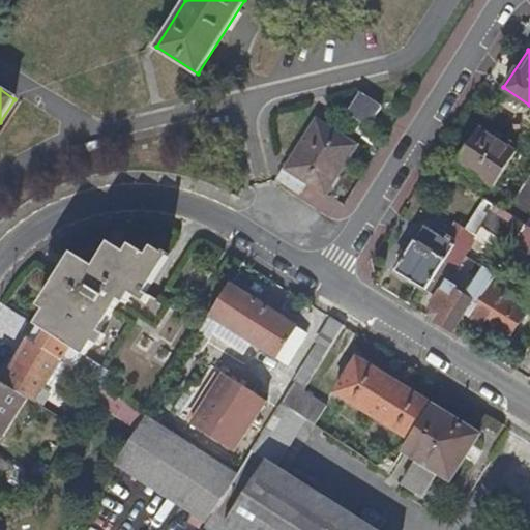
[(379,108),(358,94),(346,114),(367,127),(379,108)]
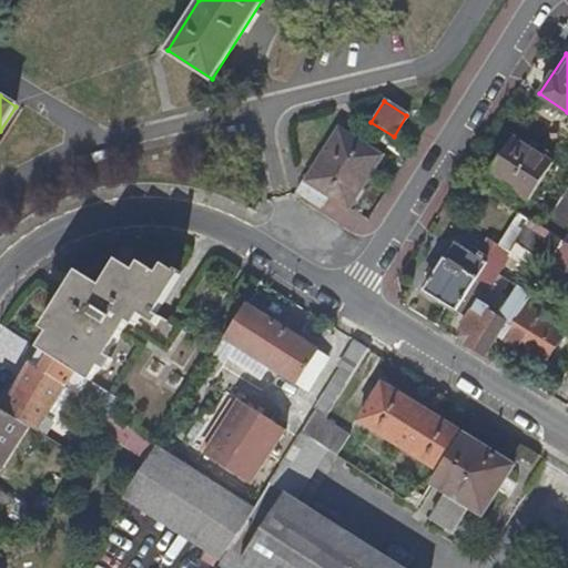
[(381,155),(338,128),(304,181),(326,195),(347,209),(381,155)]
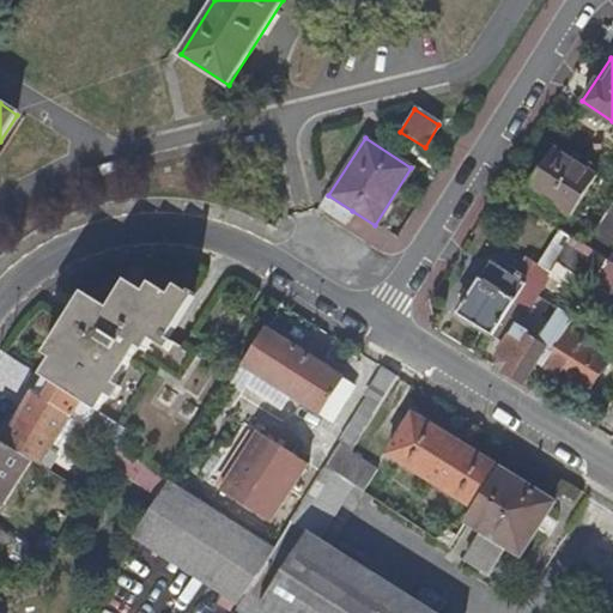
[(596,174),(553,146),(528,187),(571,213),(596,174)]
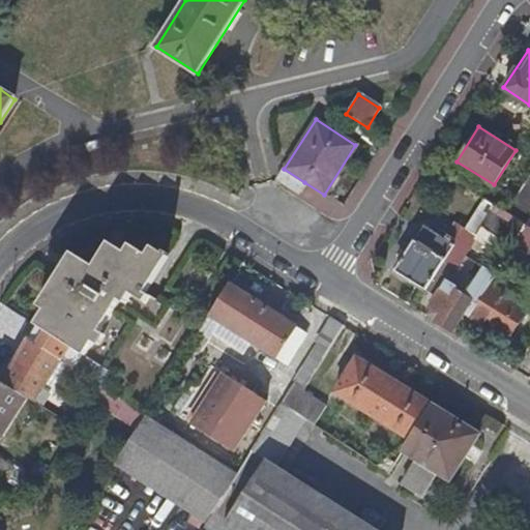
[(304,182),(284,169),(278,177),(299,192),(304,182)]
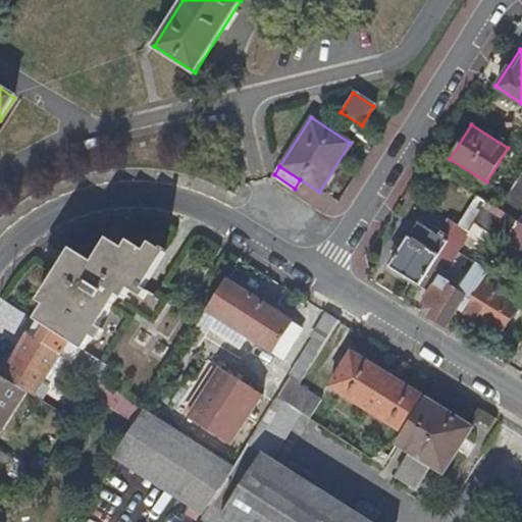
[(521,221),(521,166),(498,206),(518,219),(521,221)]
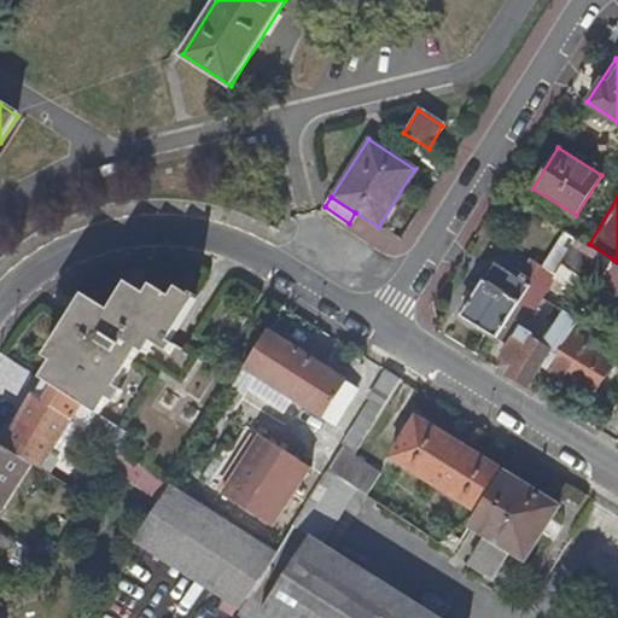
[(589,244),(563,228),(542,261),(541,263),(554,273),(557,269),(564,273),(567,268),(598,286),(613,260),(589,244)]
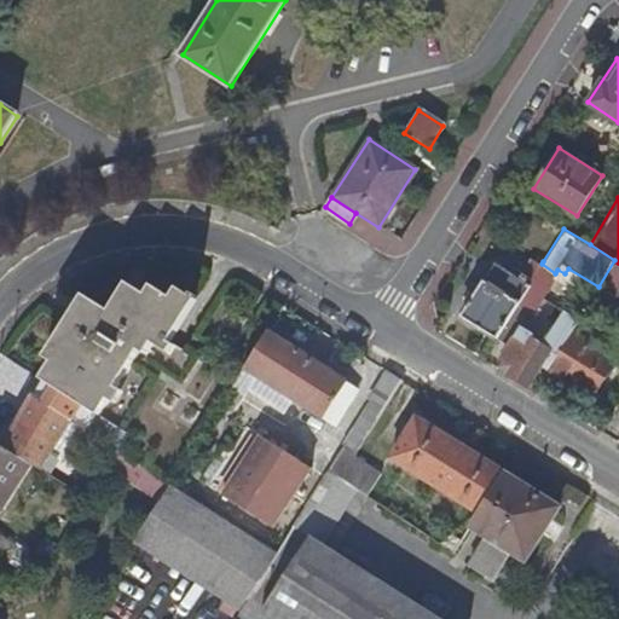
[(484,277),(461,313),(497,336),(518,302),(542,264),(543,261),(534,256),(521,277),(493,260),(482,277),(484,277)]
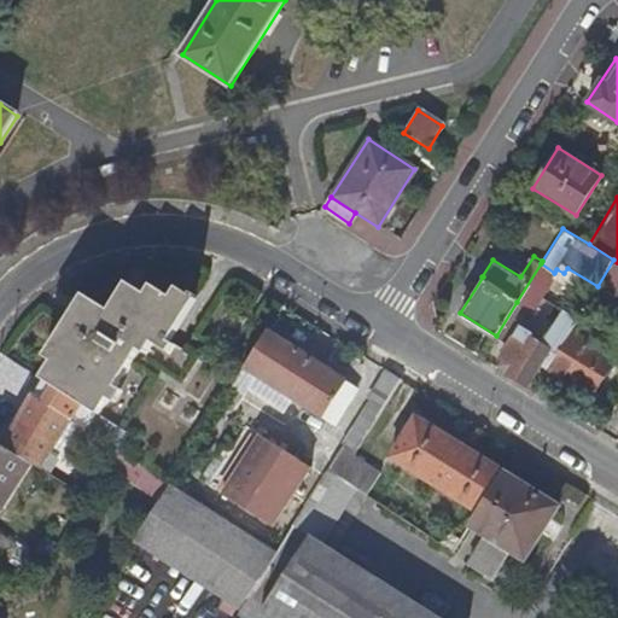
[(522,325),(554,273),(541,263),(517,302),(496,336),(509,344),(514,336),(512,334),(520,324),(522,325)]
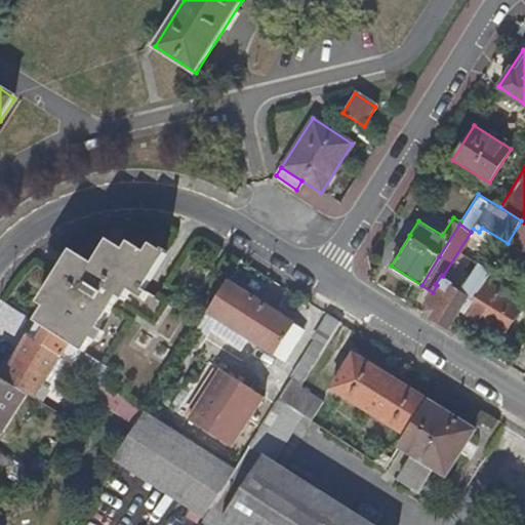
[(510,245),(524,253),(524,226),(522,225),(510,245)]
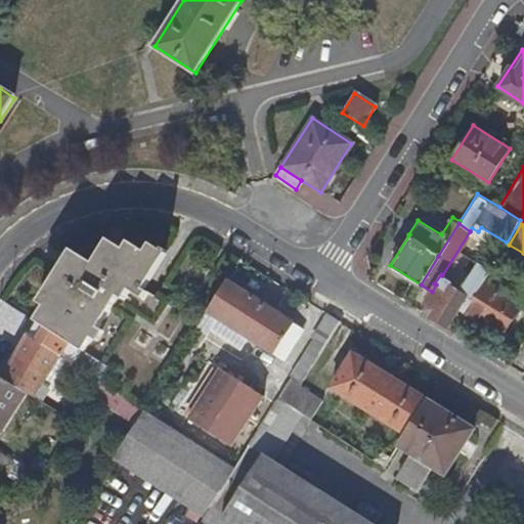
[(79,253),(36,318),(43,323),(63,337),(85,351),(121,298),(125,301),(135,286),(142,291),(138,297),(145,301),(149,294),(146,291),(171,254),(167,251),(165,253),(155,246),(148,254),(133,244),(127,252),(117,246),(101,268),(79,253)]
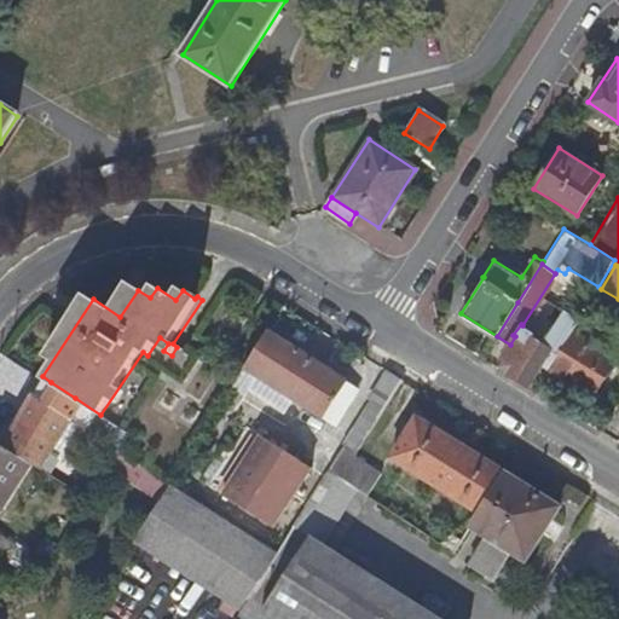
[(573,328),(586,306),(573,298),(543,343),(531,336),(527,341),(520,337),(527,328),(522,325),(521,324),(513,335),(515,336),(510,345),(502,357),(513,364),(508,372),(528,385),(539,366),(547,370),(548,369),(573,328)]
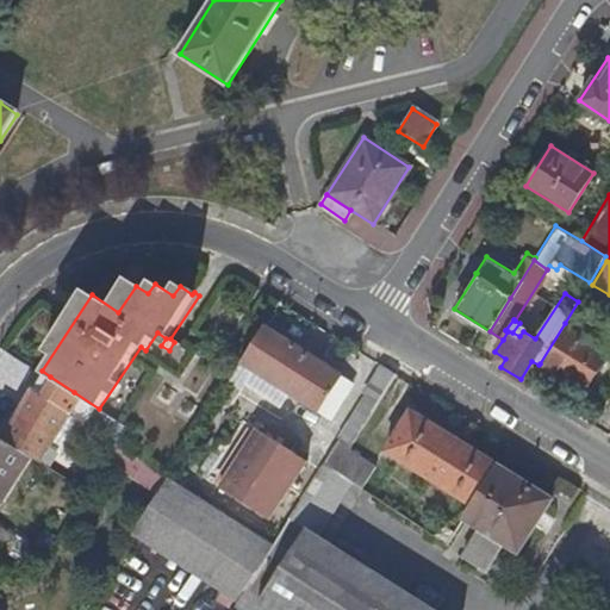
[(609,350),(565,323),(540,363),(584,391),(609,350)]
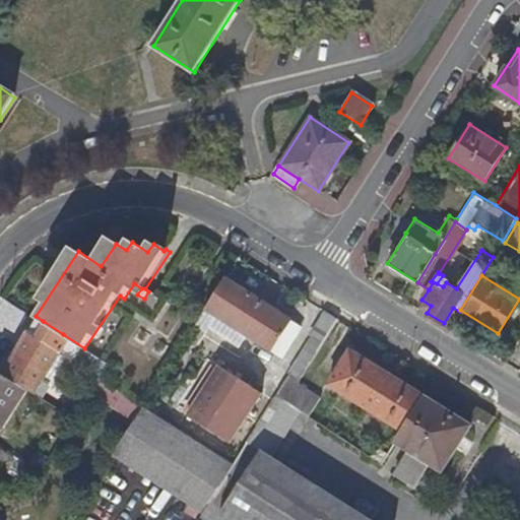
[(305,328),(226,278),(207,309),(285,358),(305,328)]
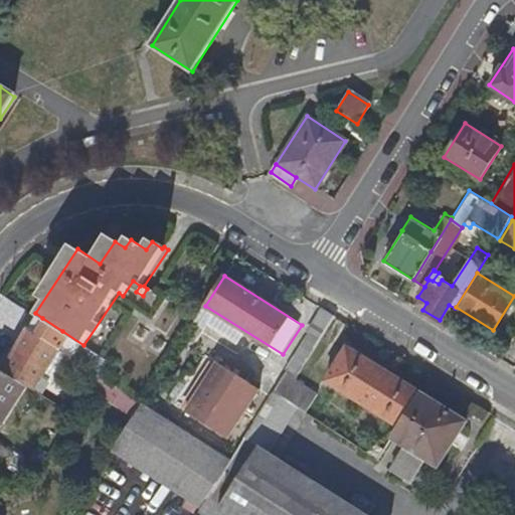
[(422,310),(426,303),(417,297),(413,304),(422,310)]
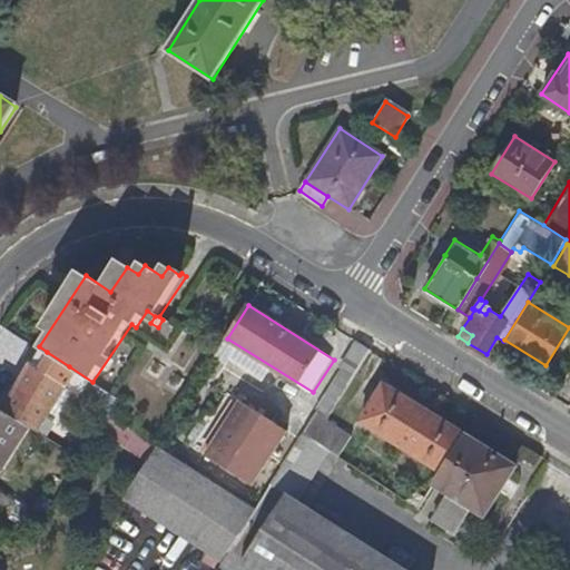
[(370,349),(355,340),(346,354),(343,366),(344,369),(326,397),(336,404),(370,349)]
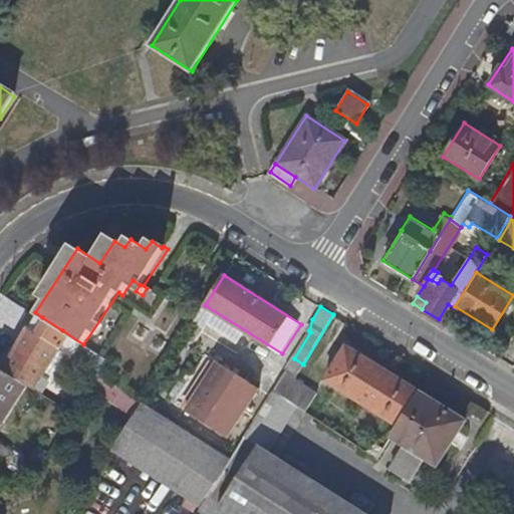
[(61,359),(65,354),(97,375),(107,360),(83,344),(62,330),(53,344),(29,328),(6,371),(27,384),(35,390),(56,356),(61,359)]
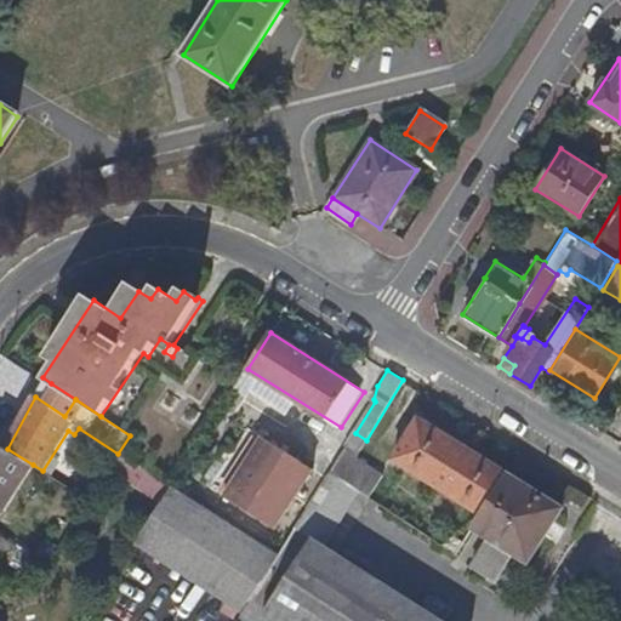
[(480,513),(506,472),(416,416),(391,457),(480,513)]
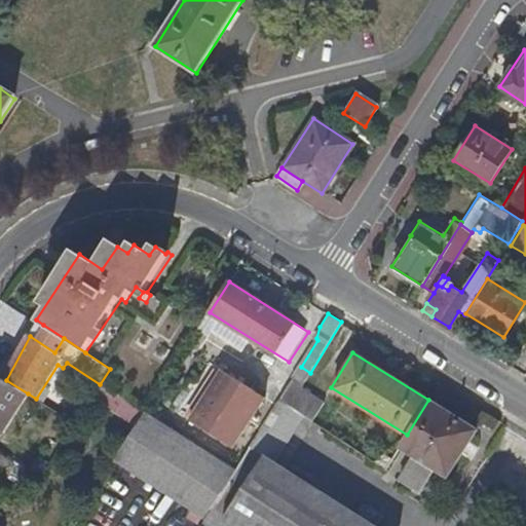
[(270,370),(245,353),(220,392),(234,402),(245,386),(249,380),(260,387),(270,370)]
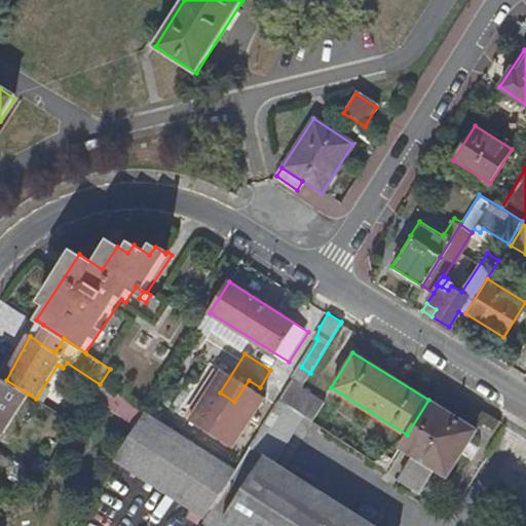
[(301,373),(297,379),(303,383),(304,383),(307,377),(301,373)]
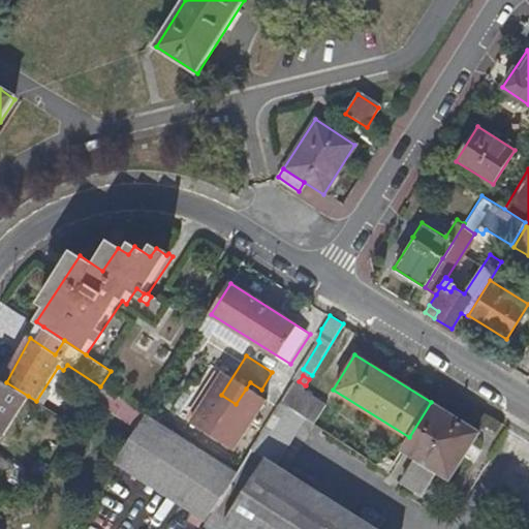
[(6,382),(0,377),(0,434),(3,436),(28,396),(6,382)]
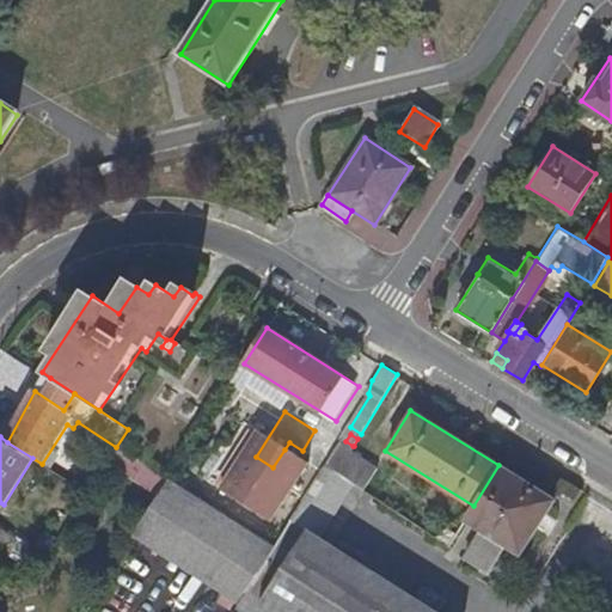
[(375,466),(350,451),(353,446),(346,441),(343,439),(329,461),(326,465),(362,488),(375,466)]
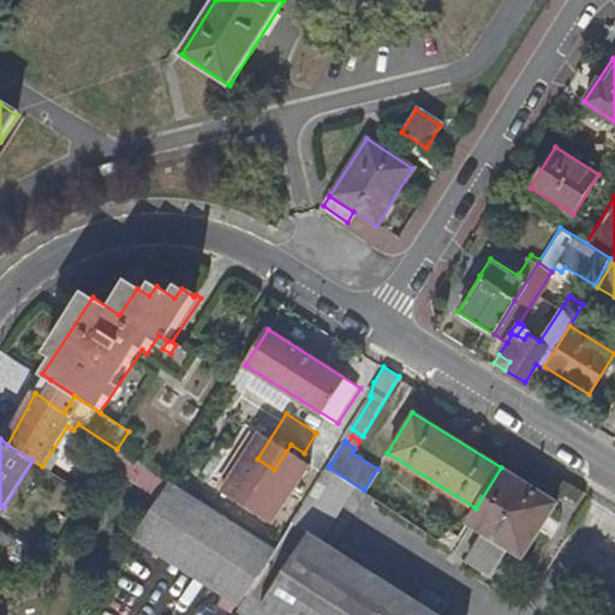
[(291,445),(286,452),(299,460),(304,453),(291,445)]
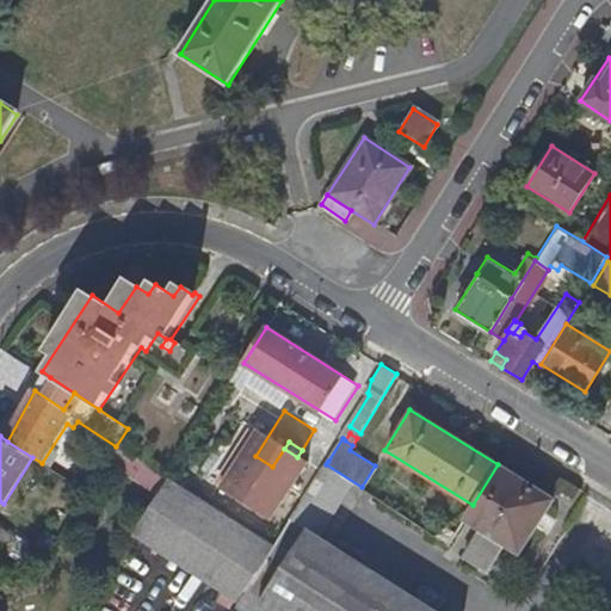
[(123,445),(110,456),(139,488),(150,476),(123,445)]
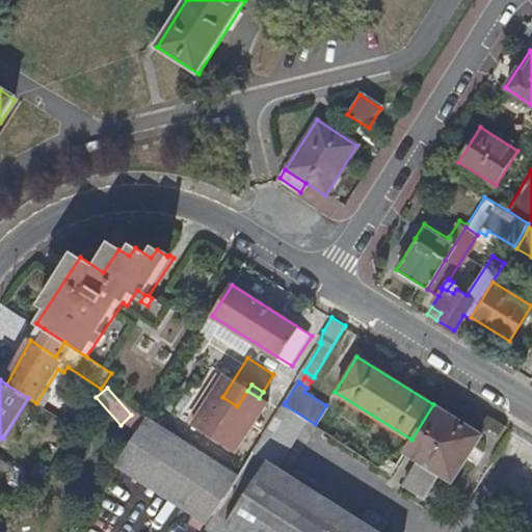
[(284,404),(286,401),(275,395),(254,429),(255,430),(251,435),(260,442),(284,404)]
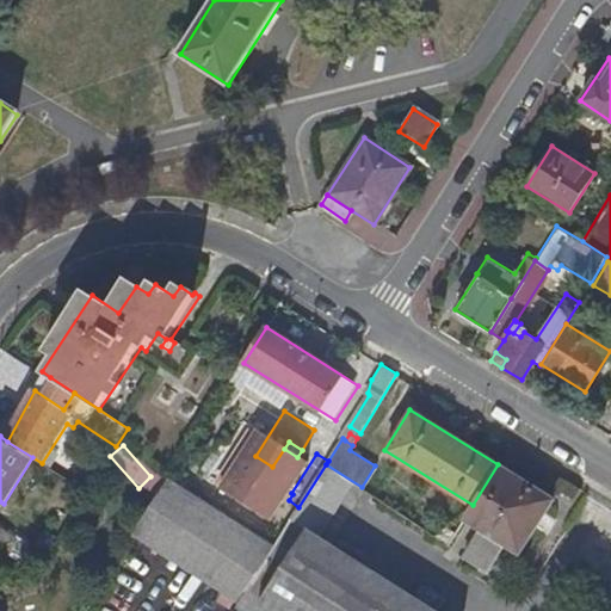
[(473,505),(464,518),(482,529),(467,554),(489,568),(501,548),(487,539),(489,534),(520,553),(553,499),(498,464),(473,505)]
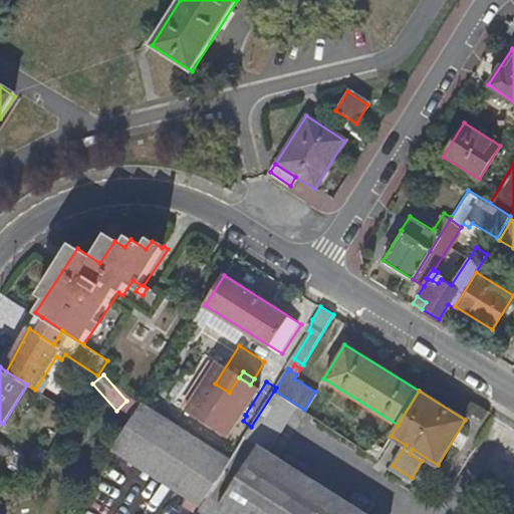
[(208,445),(146,405),(121,445),(206,498),(213,487),(231,459),(208,445)]
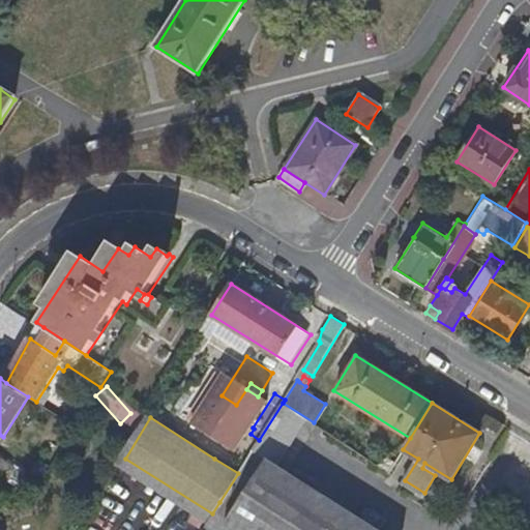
[(259,440),(251,434),(238,452),(225,444),(214,459),(238,473),(253,451),(259,440)]
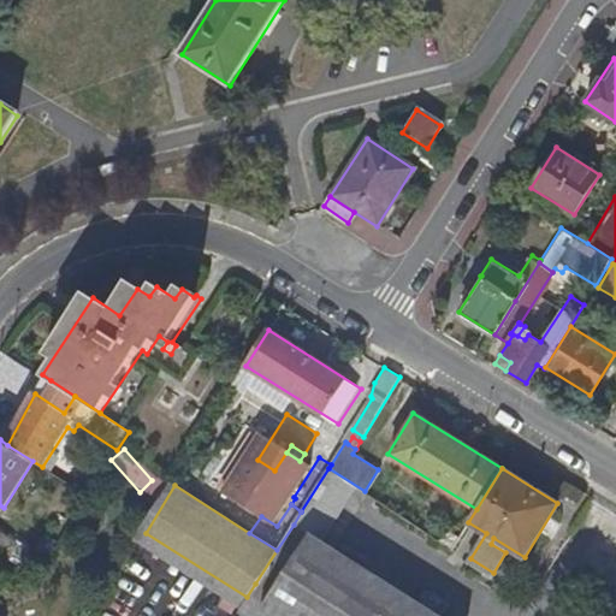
[(439,615),(294,525),(277,550),(255,584),(247,597),(246,600),(262,610),(270,615),(439,615)]
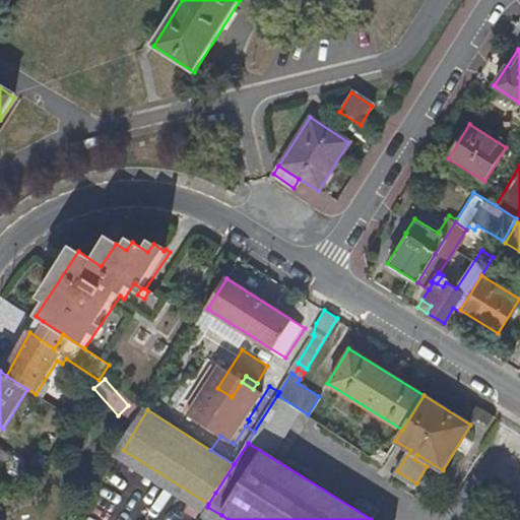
[(0,448),(0,480),(0,481),(15,458),(0,448)]
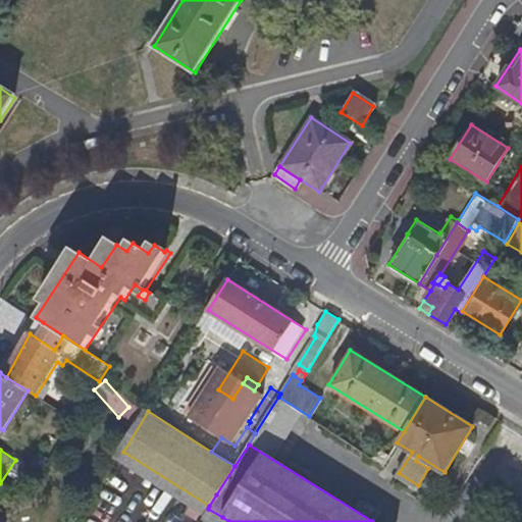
[(208,509),(201,519),(204,521),(218,521),(222,517),(208,509)]
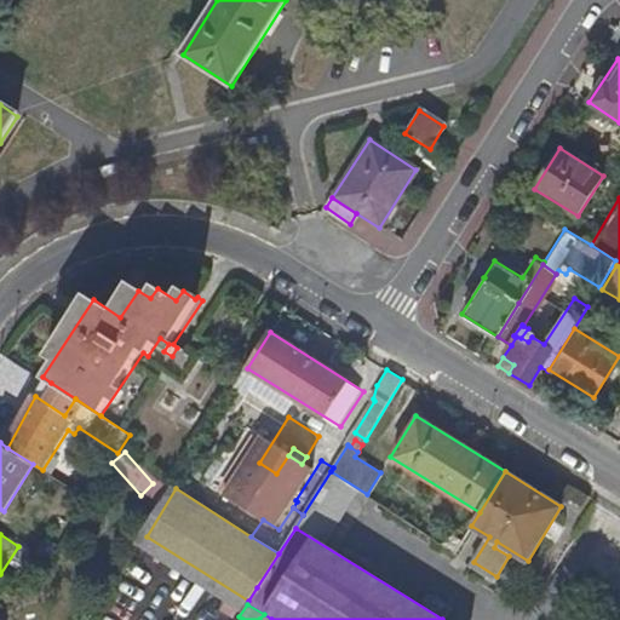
[(619,619),(619,612),(612,608),(608,614),(618,619),(619,619)]
